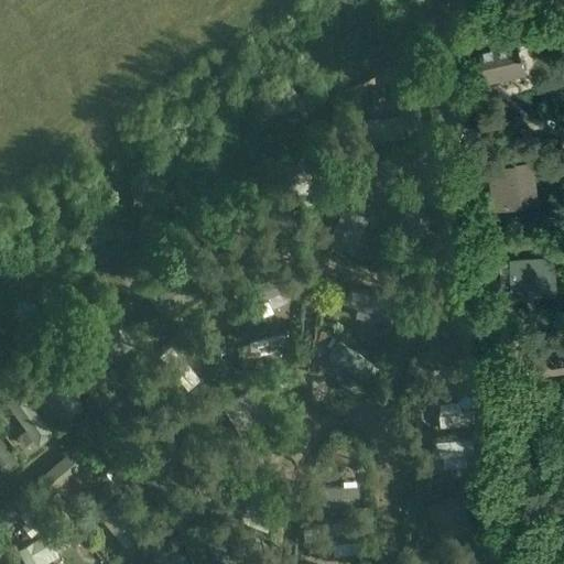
[(518,39),(481,46),(489,83),(525,75),(518,39)]
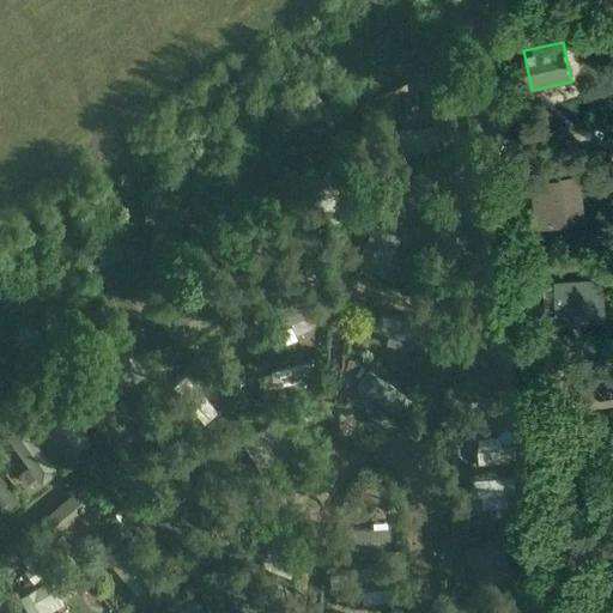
[(404,135),(406,155),(459,147),(450,89),(431,91),(437,131),(404,135)]
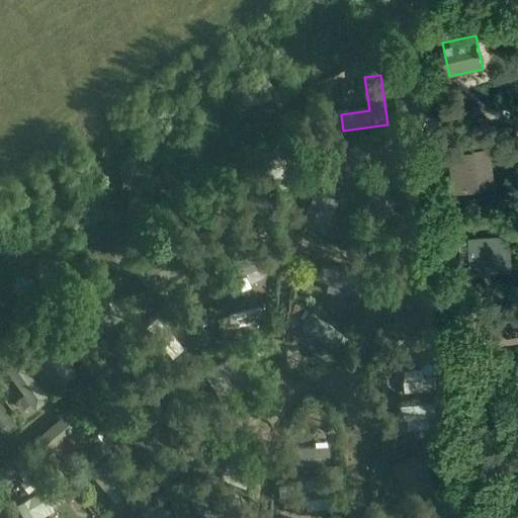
[(456,194),(494,189),(489,150),(451,155),(456,194)]
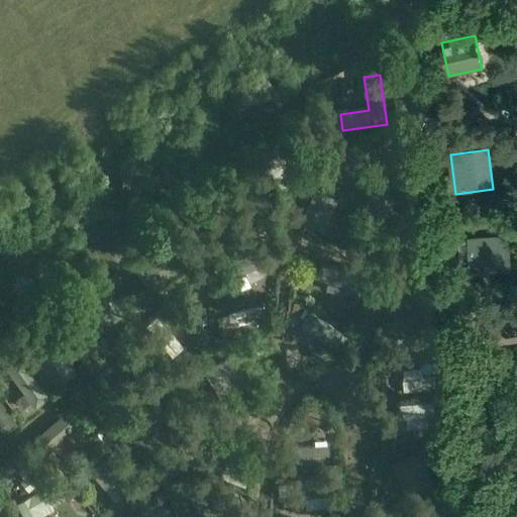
[(296,182),(281,167),(285,163),(277,153),(262,169),(286,193),(296,182)]
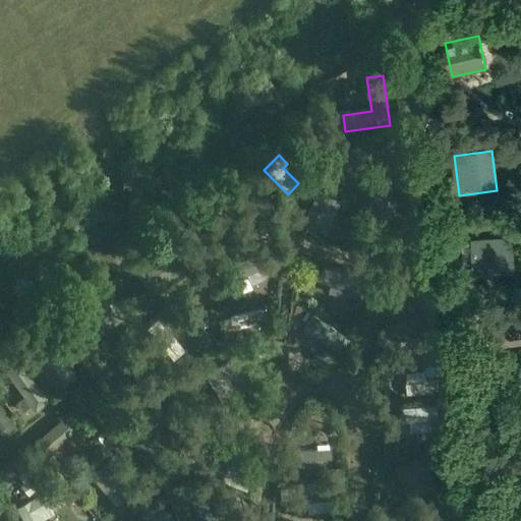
[(381,206),(383,216),(399,214),(393,167),(377,169),(380,194),(369,195),(371,207),(381,206)]
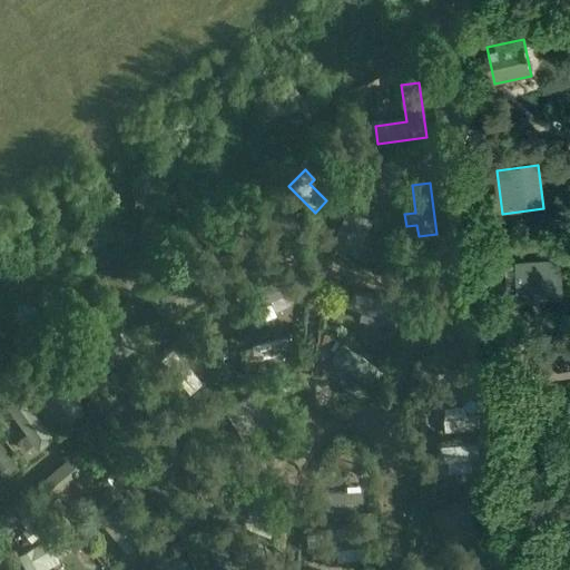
[(349,252),(364,215),(349,209),(333,245),(349,252)]
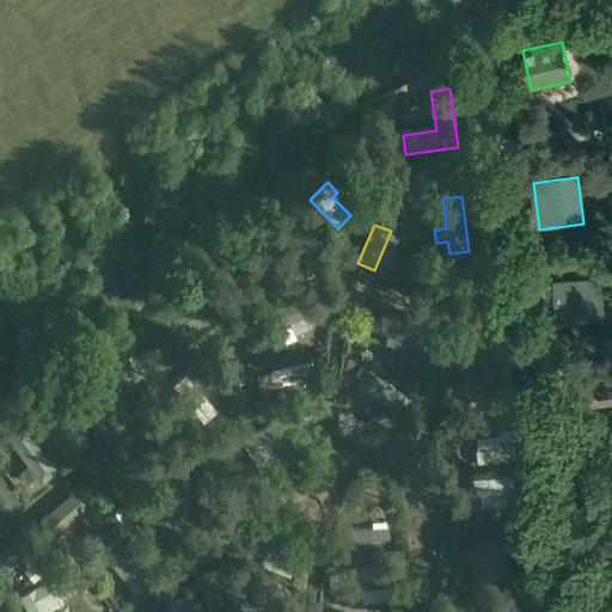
[(208,252),(199,259),(207,271),(216,264),(208,252)]
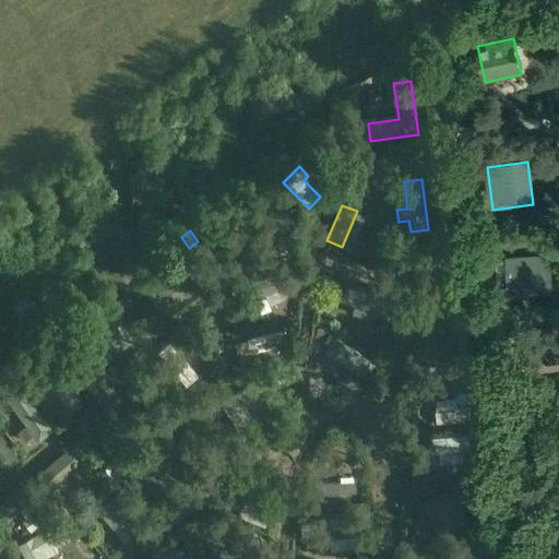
[(377,234),(381,256),(393,253),(389,232),(377,234)]
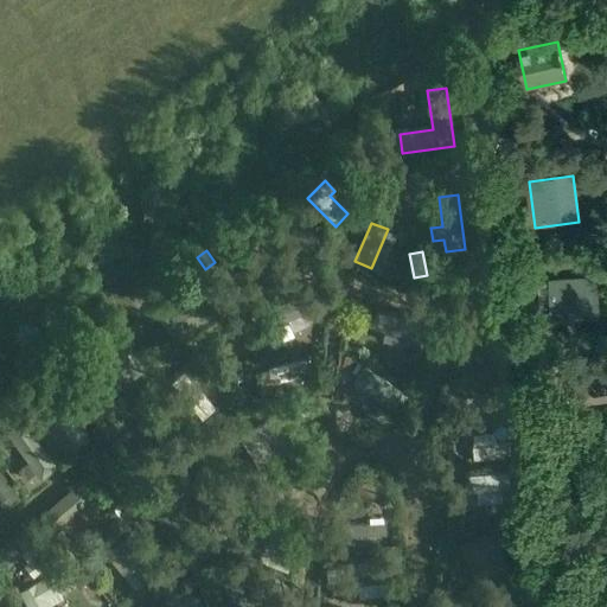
[(315,287),(273,305),(279,321),(323,304),(315,287)]
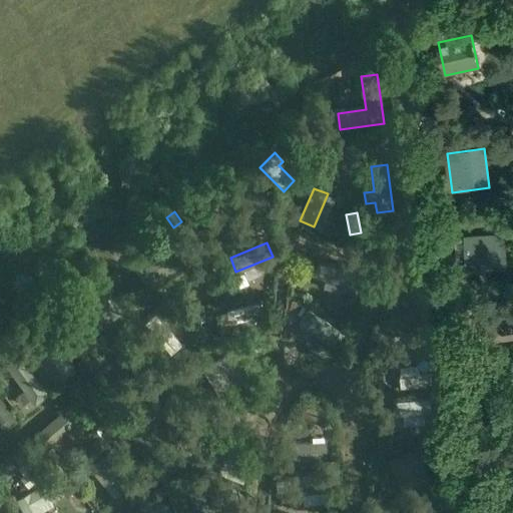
[(507,242),(463,245),(465,274),(508,271),(507,242)]
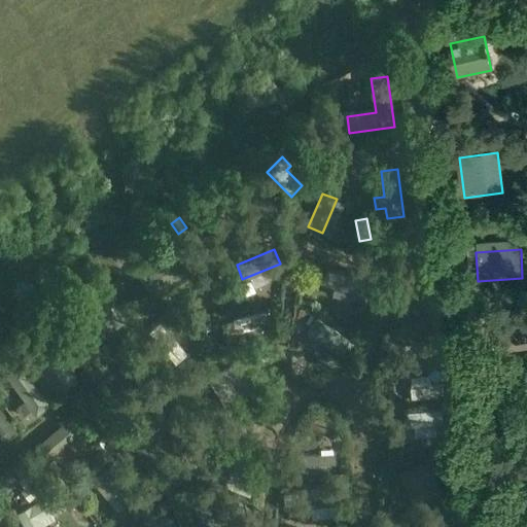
[(363,281),(326,272),(323,285),(336,287),(334,296),(349,301),(351,291),(360,293),(363,281)]
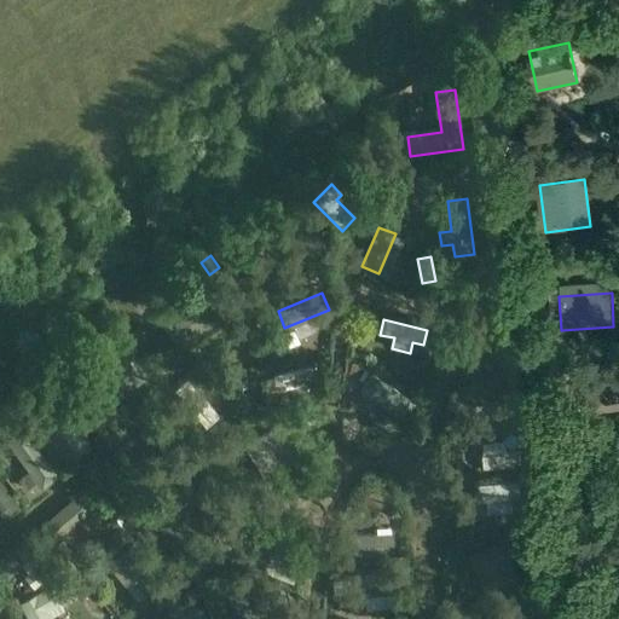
[(157,346),(148,353),(157,365),(167,358),(157,346)]
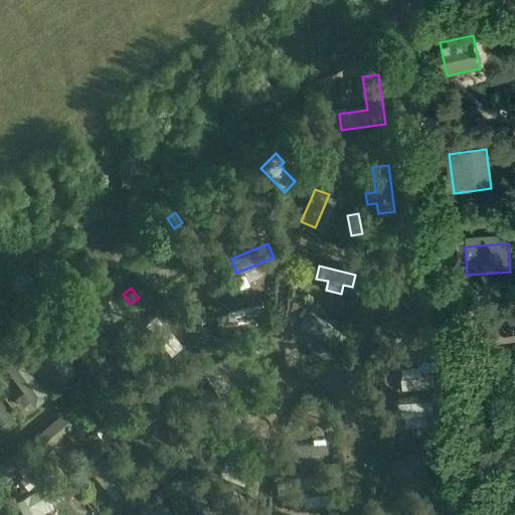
[(238,292),(242,301),(249,298),(245,289),(238,292)]
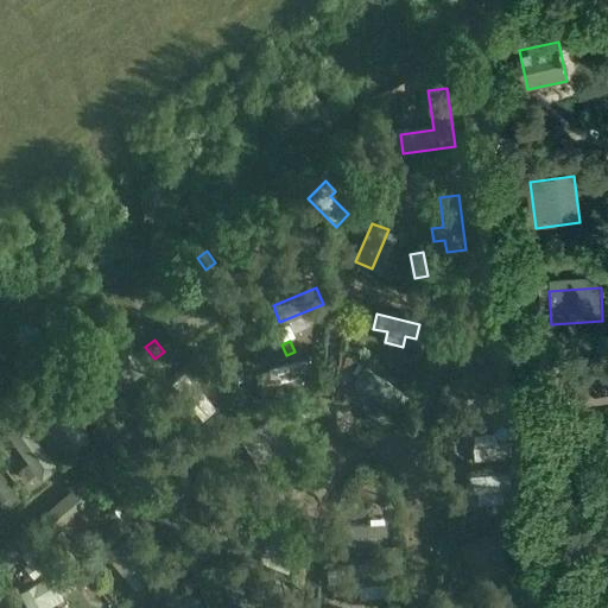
[(409,365),(419,367),(423,354),(412,350),(409,365)]
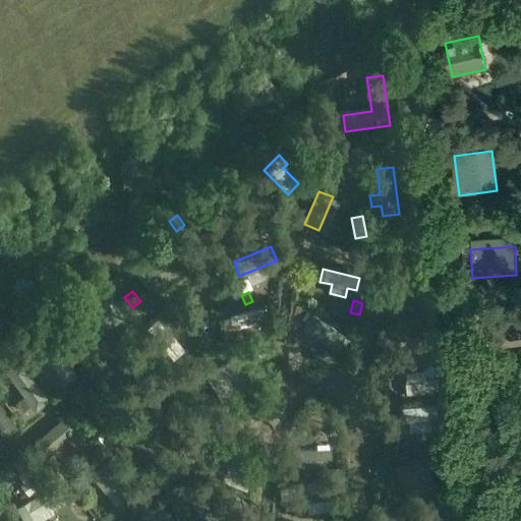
[(265,306),(233,313),(236,328),(268,321),(265,306)]
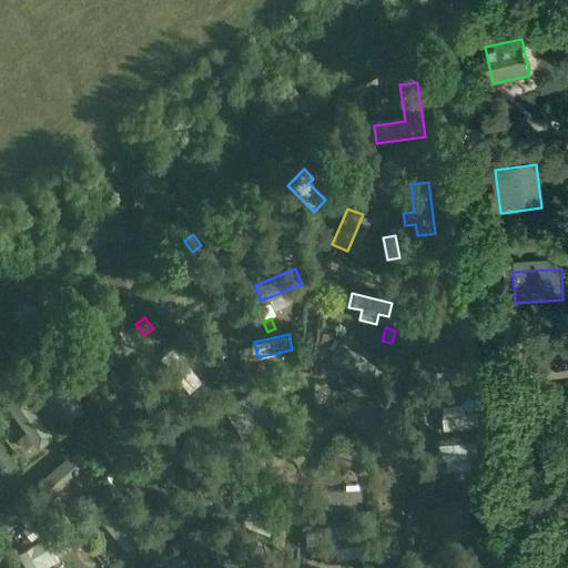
[(472,348),(457,337),(447,350),(462,361),(472,348)]
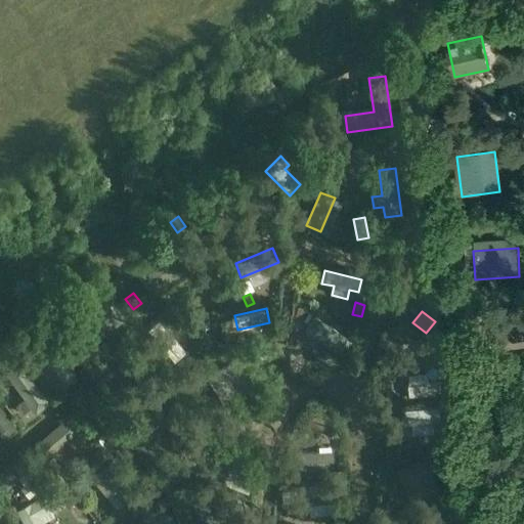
[(351,340),(315,315),(302,336),(311,342),(314,337),(341,354),(351,340)]
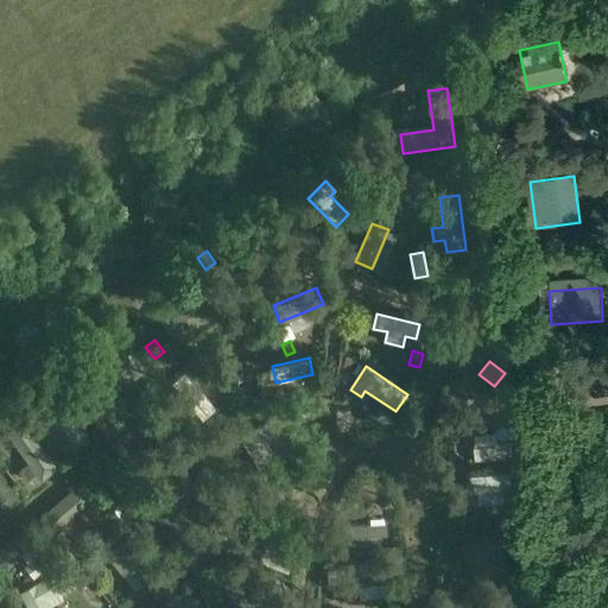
[(607,366),(572,369),(576,409),(607,405),(607,366)]
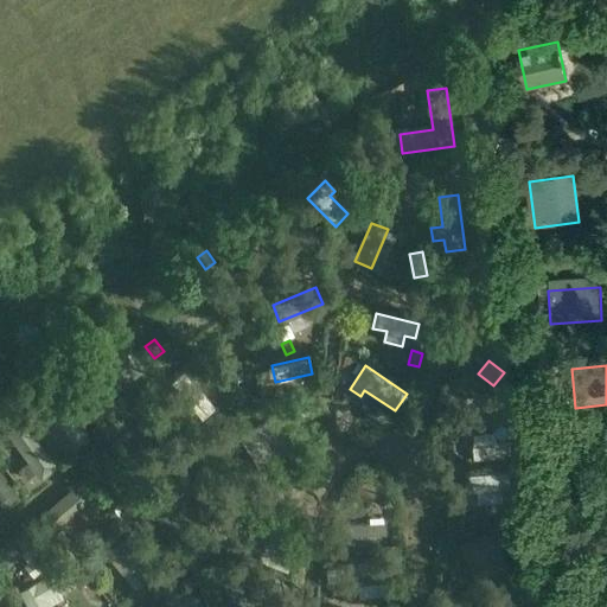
[(243,381),(241,368),(229,370),(231,383),(243,381)]
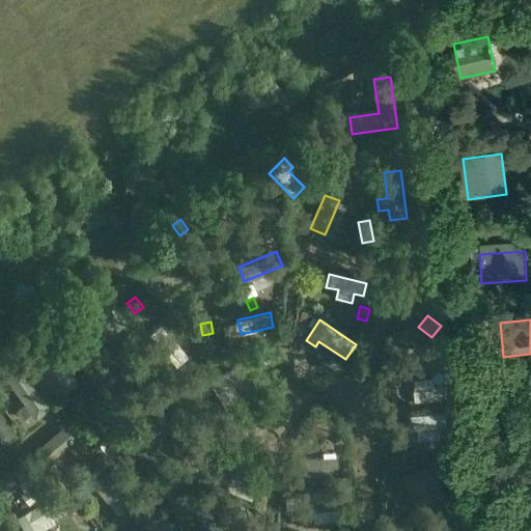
[(151,337),(176,366),(188,356),(163,328),(151,337)]
